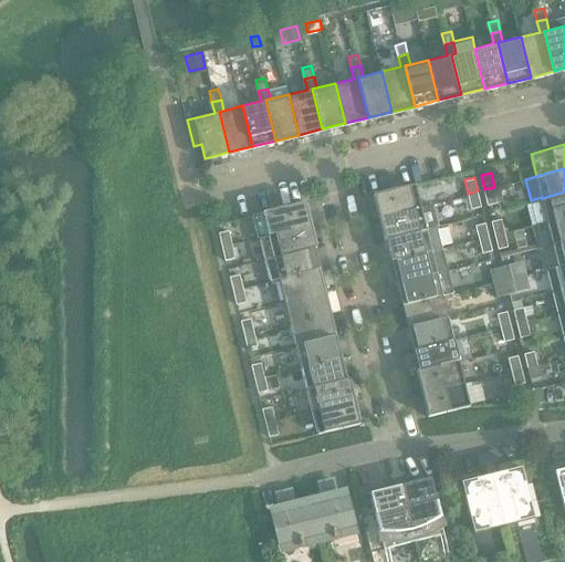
[(416,181),(374,193),(379,216),(421,205),(416,181)]
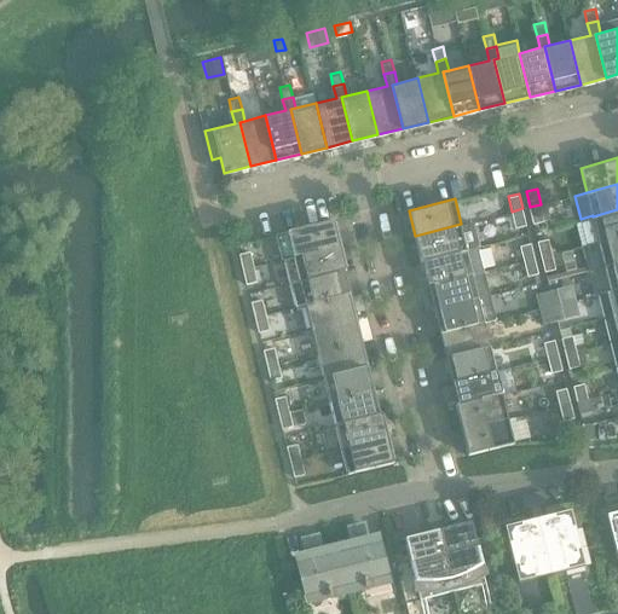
[(541,204),(530,207),(533,221),(544,219),(541,204)]
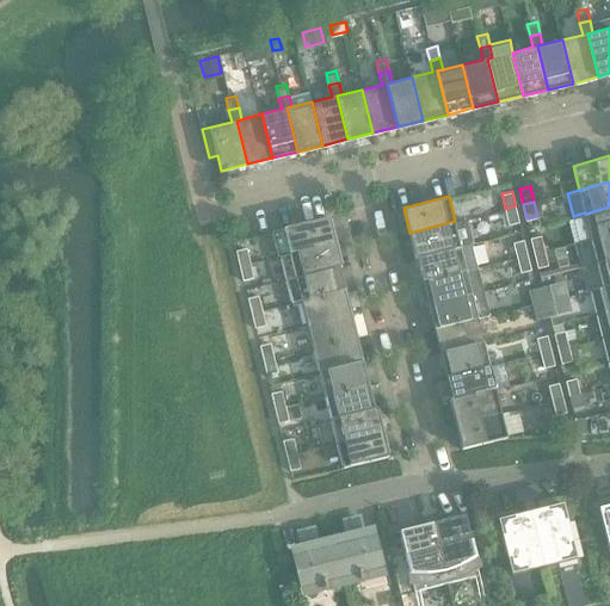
[(516,205),(505,209),(509,223),(519,221),(516,205)]
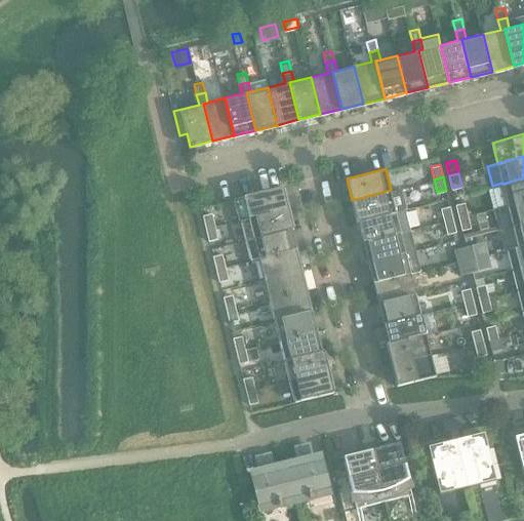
[(502,183),(492,186),(497,205),(497,206),(523,199),(523,177),(502,184),(502,183)]
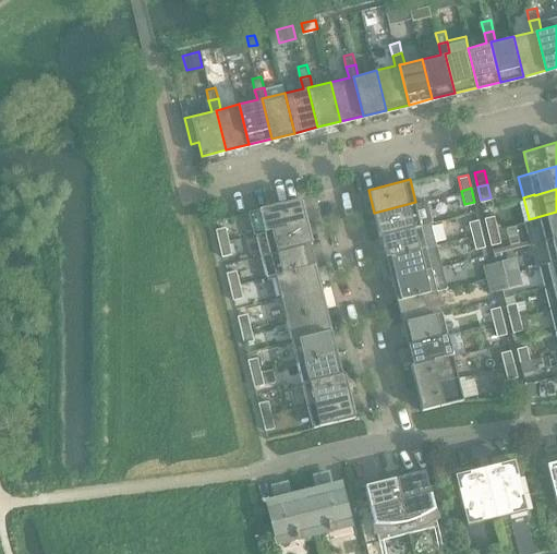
[(301,196),(251,209),(256,232),(306,219),(301,196)]
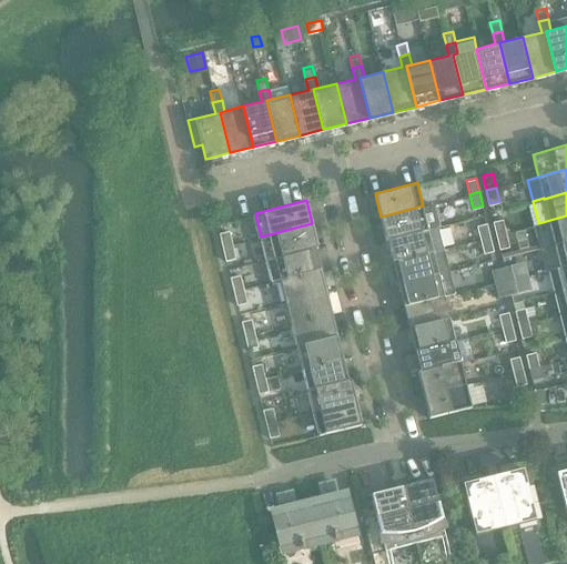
[(423,205),(381,217),(386,239),(388,239),(387,238),(428,228),(441,224),(435,202),(423,205)]
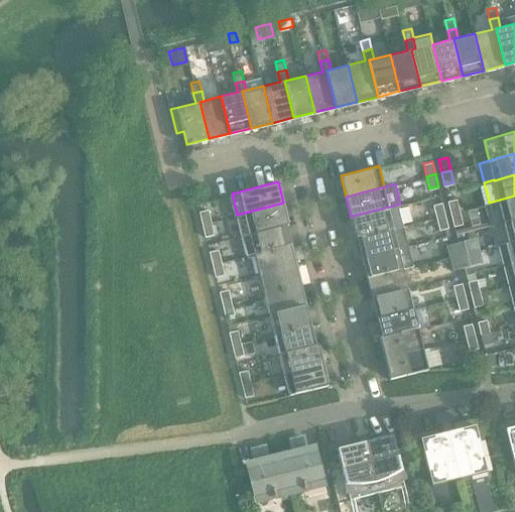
[(489,202),(484,204),(484,205),(486,205),(488,214),(494,216),(496,222),(496,223),(514,218),(514,196),(489,203),(489,202)]
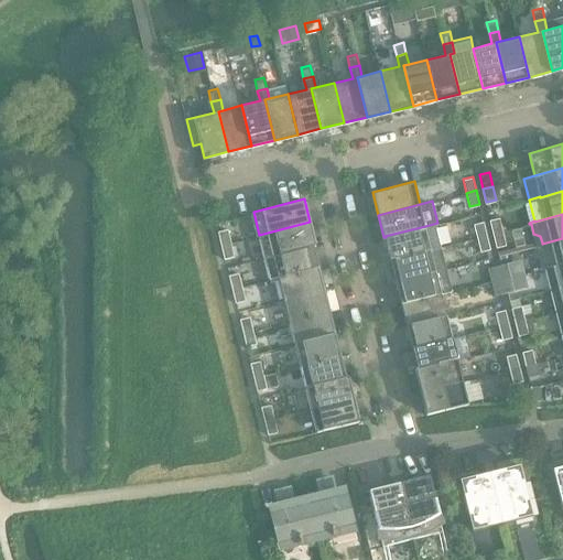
[(499,216),(490,218),(494,233),(504,229),(499,216)]
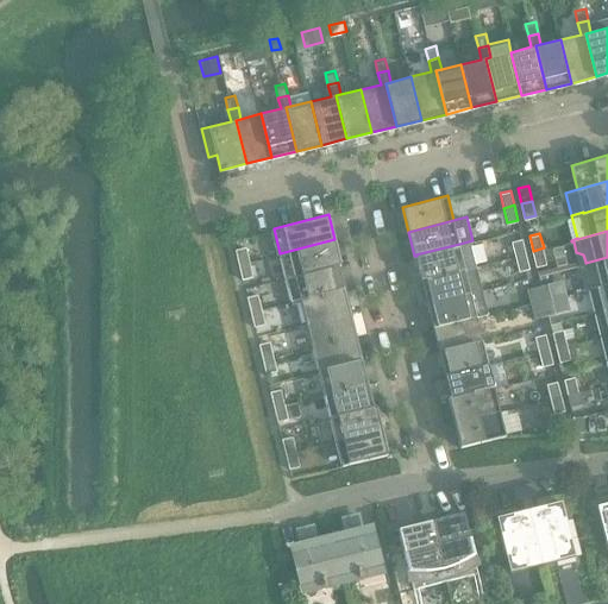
[(522,238),(512,240),(515,255),(526,252),(522,238)]
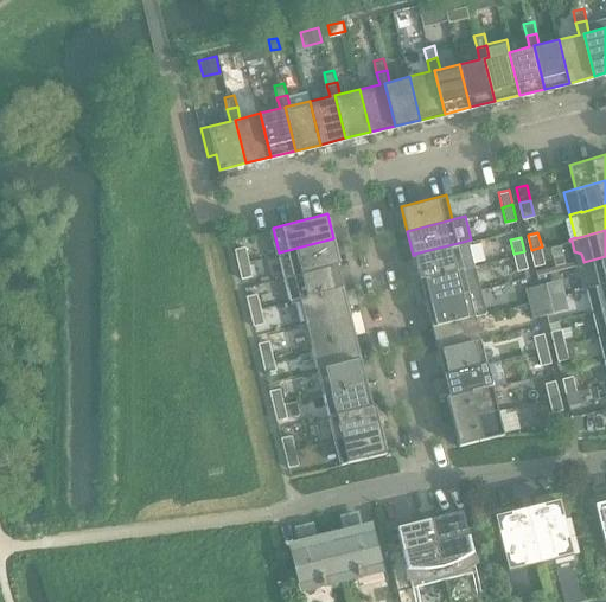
[(337,263),(339,263),(333,238),(279,253),(285,275),(337,262),(337,263)]
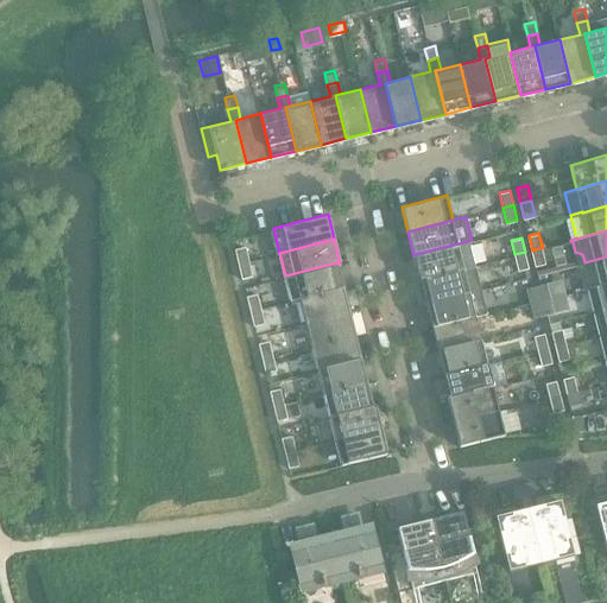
[(459,243),(415,254),(416,255),(421,278),(465,267),(459,243)]
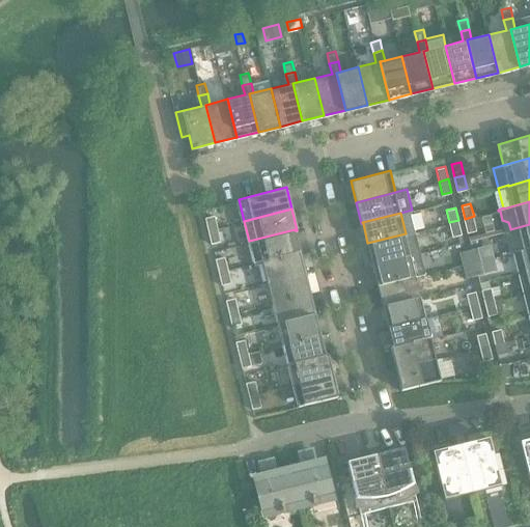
[(218,227),(215,214),(205,216),(208,229),(218,227)]
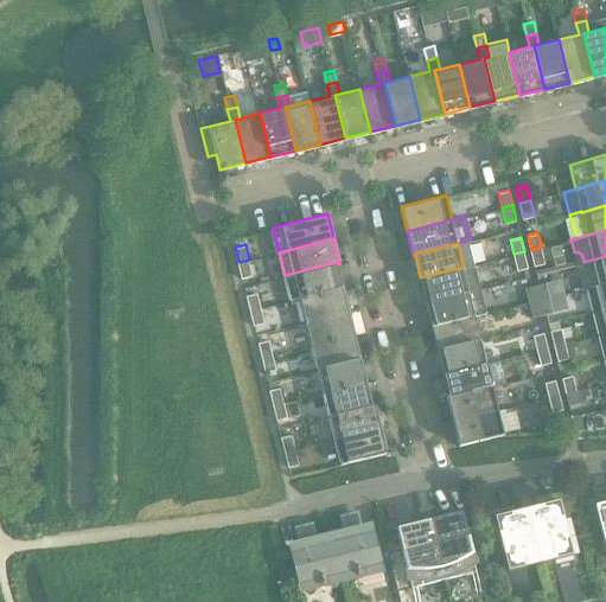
[(542,247),(531,250),(535,264),(546,262),(542,247)]
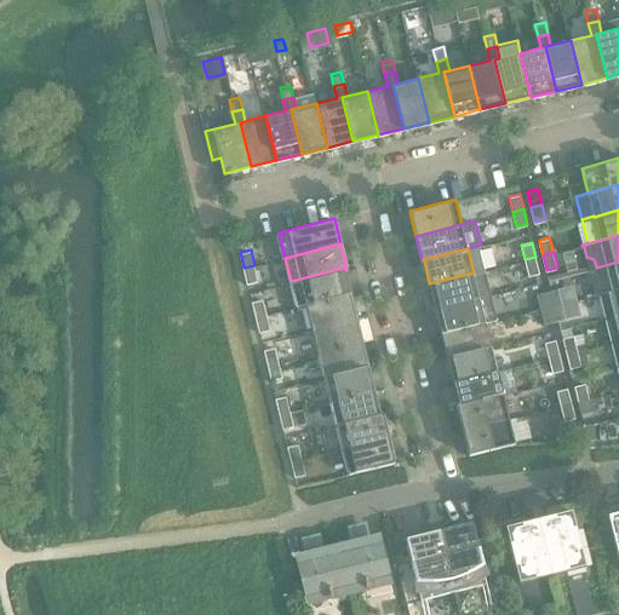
[(536,257),(525,259),(528,275),(539,271),(536,257)]
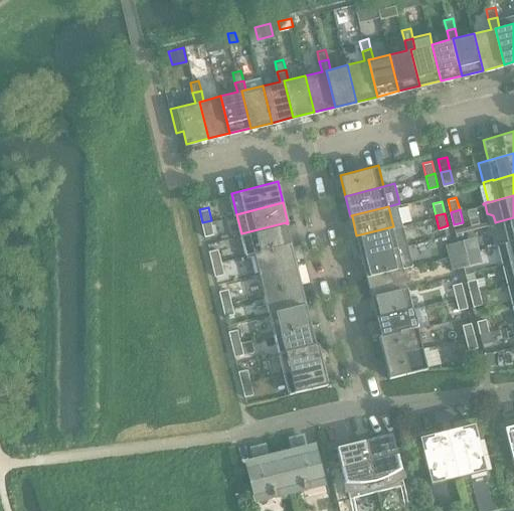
[(498,235),(499,240),(493,242),(493,244),(498,242),(508,240),(513,238),(513,217),(495,222),(495,221),(488,223),(488,224),(490,224),(492,233),(498,235)]
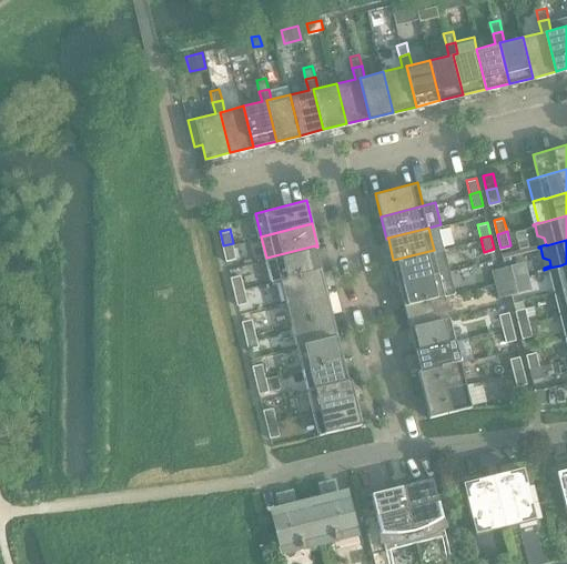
[(236,257),(233,243),(223,245),(226,259),(236,257)]
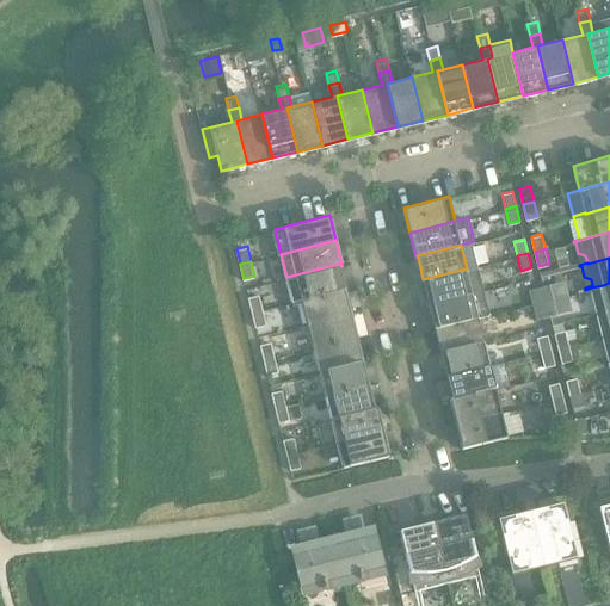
[(339,264),(287,277),(293,301),(302,298),(345,288),(339,265),(339,264)]
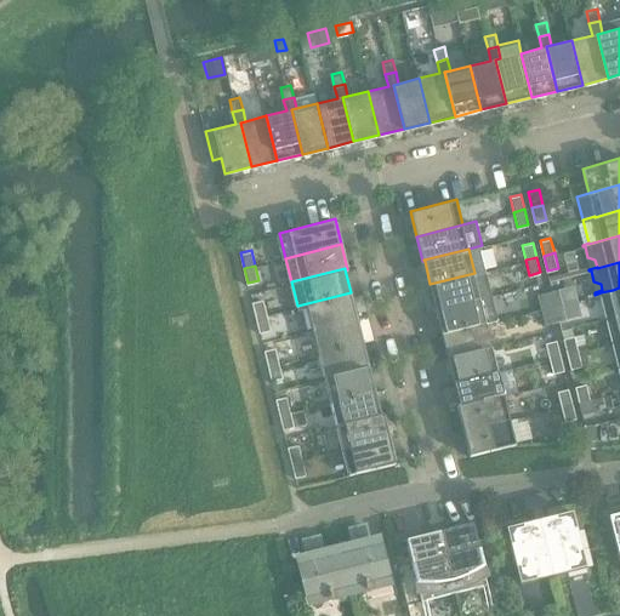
[(475,273),(430,284),(436,308),(491,294),(485,269),(475,273)]
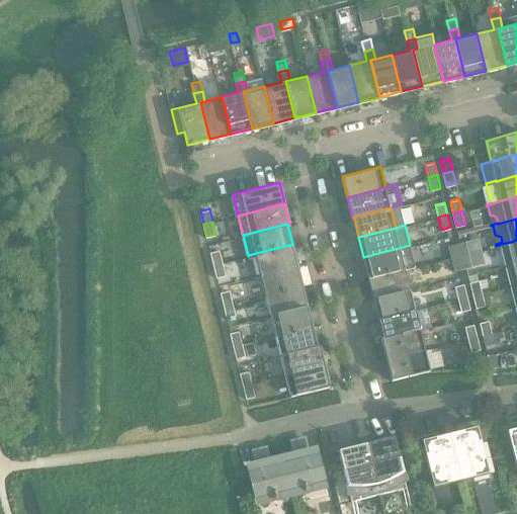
[(465,240),(457,242),(460,254),(468,252),(465,240)]
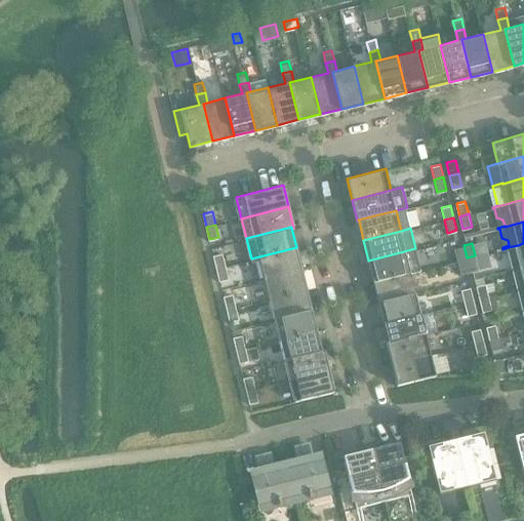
[(523,243),(518,245),(508,247),(513,268),(523,265),(523,243)]
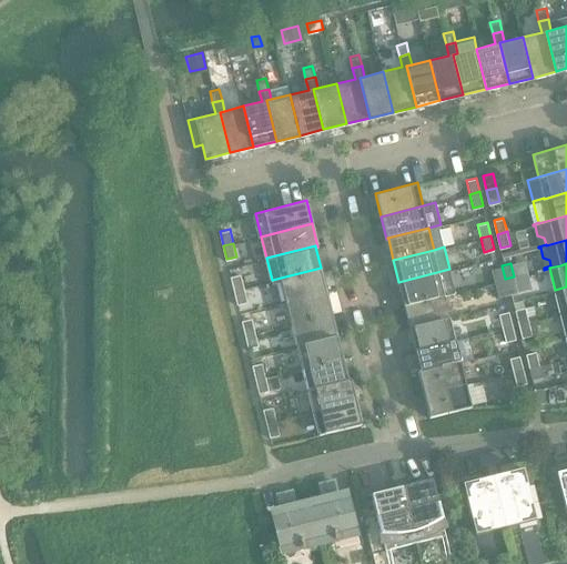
[(502,265),(492,268),(495,282),(505,279),(502,265)]
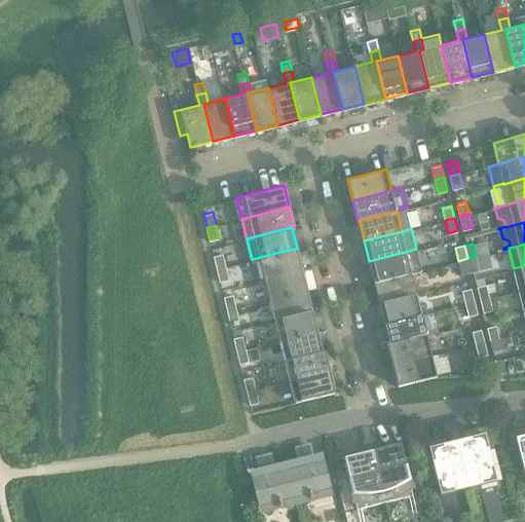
[(297,248),(260,257),(265,277),(302,268),(297,248)]
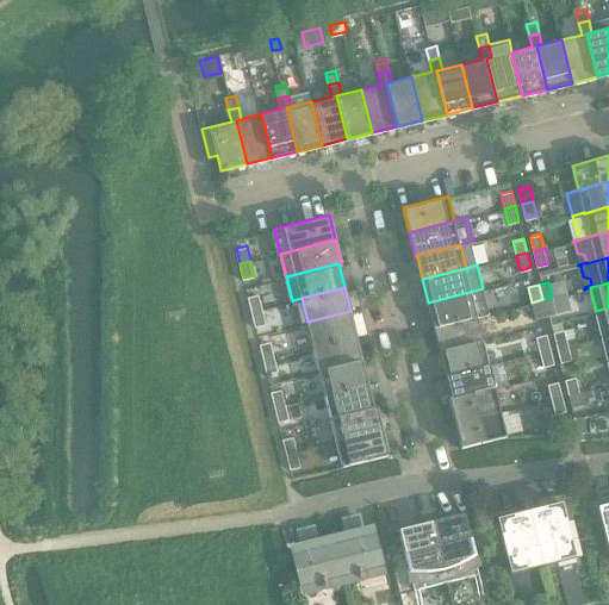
[(483,288),(428,303),(434,326),(478,316),(489,312),(483,288)]
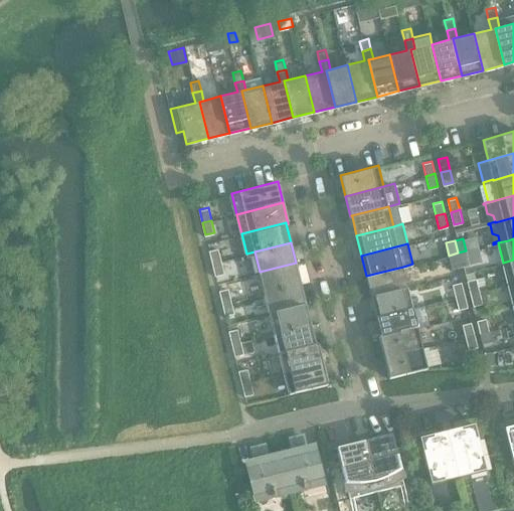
[(218,247),(209,249),(212,262),(221,260),(218,247)]
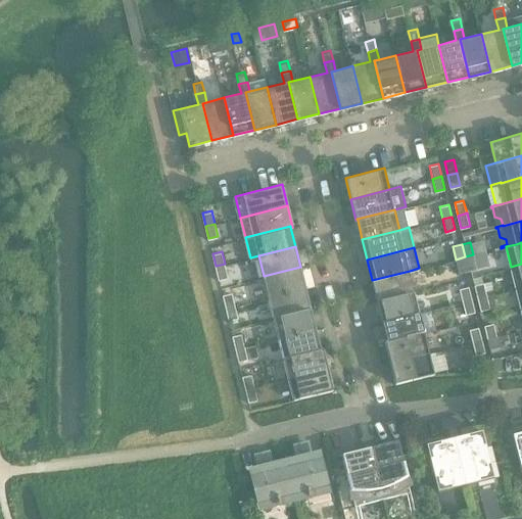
[(473,254),(465,256),(468,270),(476,268),(473,254)]
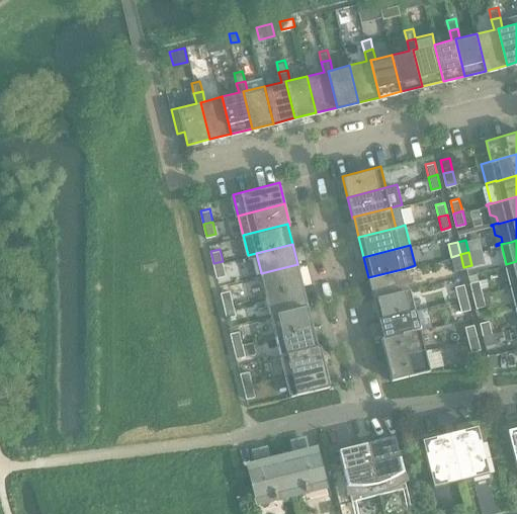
[(460,254),(451,257),(454,269),(463,267),(460,254)]
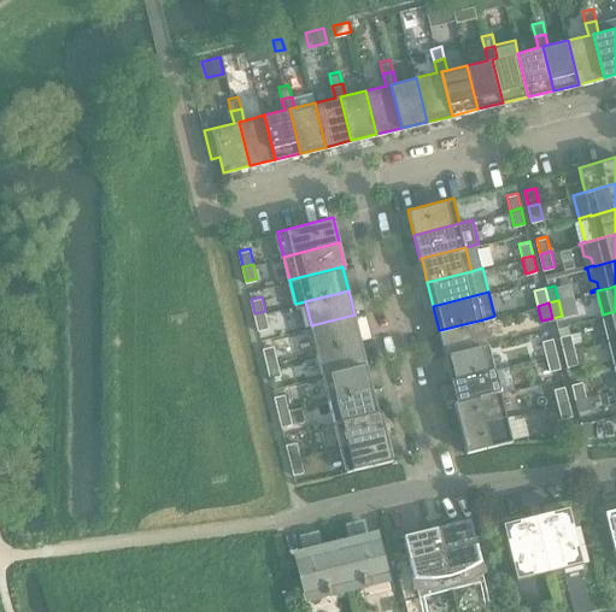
[(254,313),(258,329),(269,327),(265,311),(254,313)]
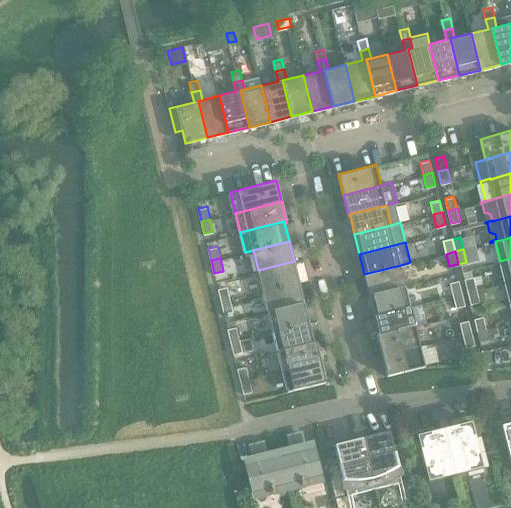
[(510,258),(500,261),(505,281),(510,279),(510,258)]
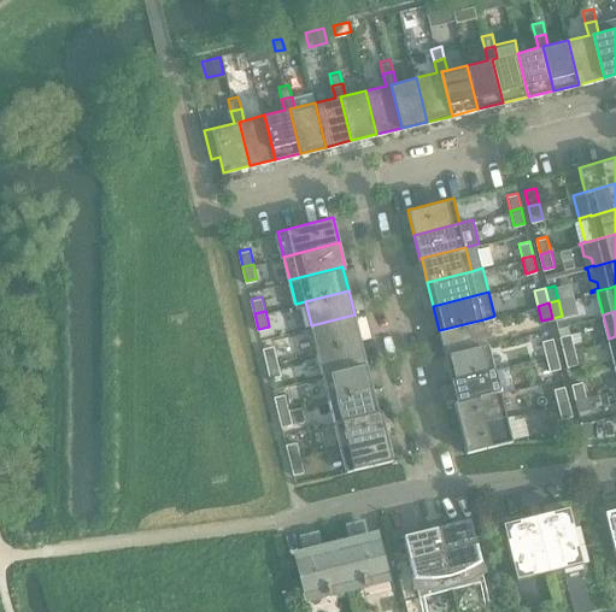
[(355,315),(311,325),(317,349),(361,339),(355,315)]
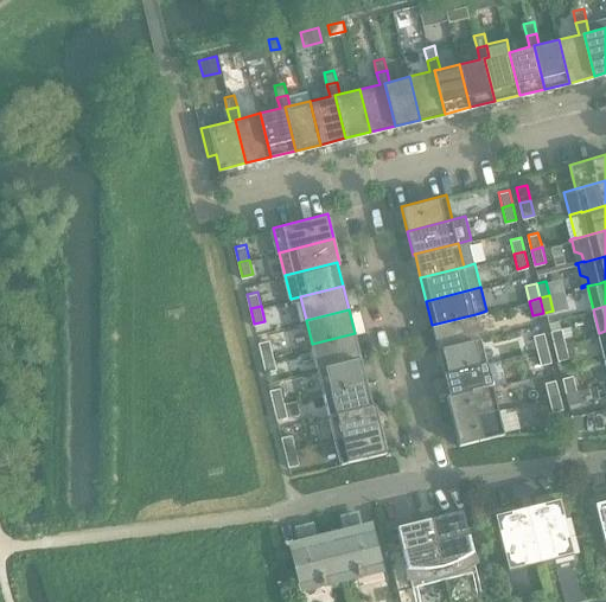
[(476,314),(432,325),(438,347),(480,337),(476,314)]
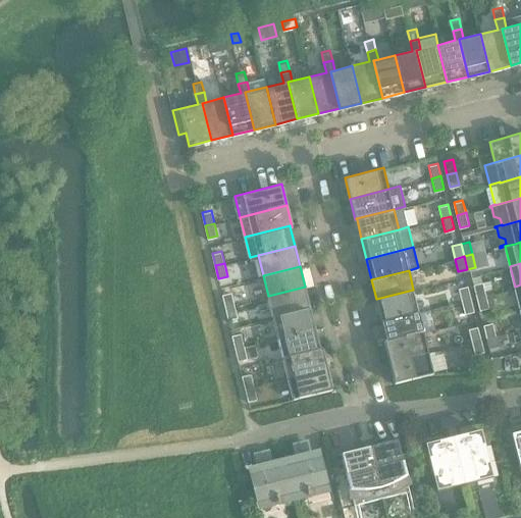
[(482,281),(473,283),(477,296),(485,294),(482,281)]
